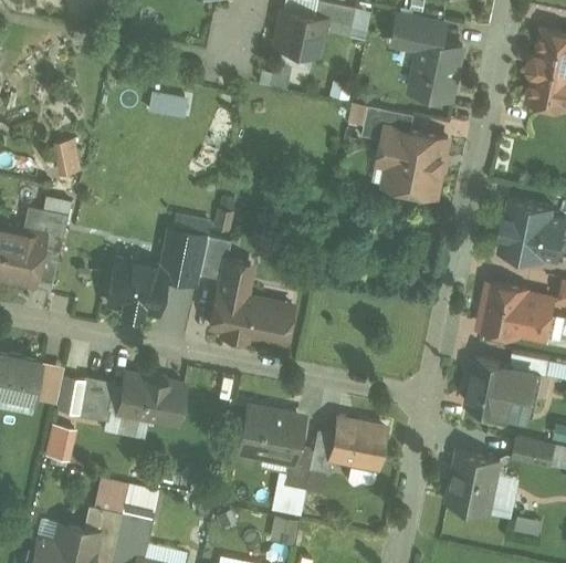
[(356,9),(317,1),(314,18),(325,21),(323,32),(350,38),(356,9)]
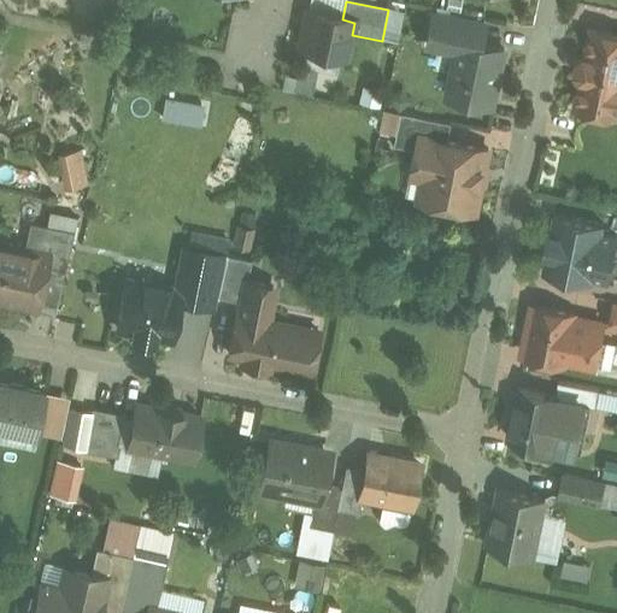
[(342,19),(309,13),(300,51),(347,60),(352,35),(354,23),(342,19)]
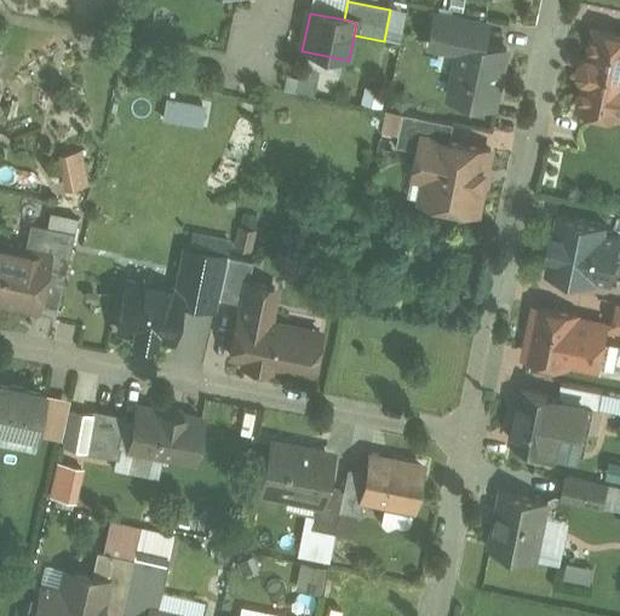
[(482,23),(435,15),(429,40),(461,46),(461,44),(477,47),(482,23)]
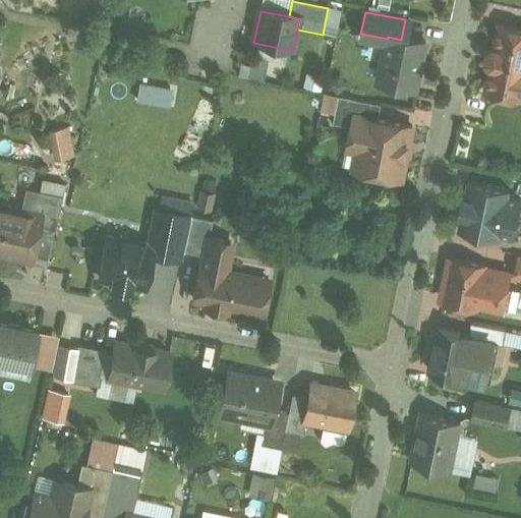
[(520,33),(500,29),(496,51),(494,51),(488,54),(486,63),(489,68),(491,69),(486,93),(520,100),(520,98),(520,33)]
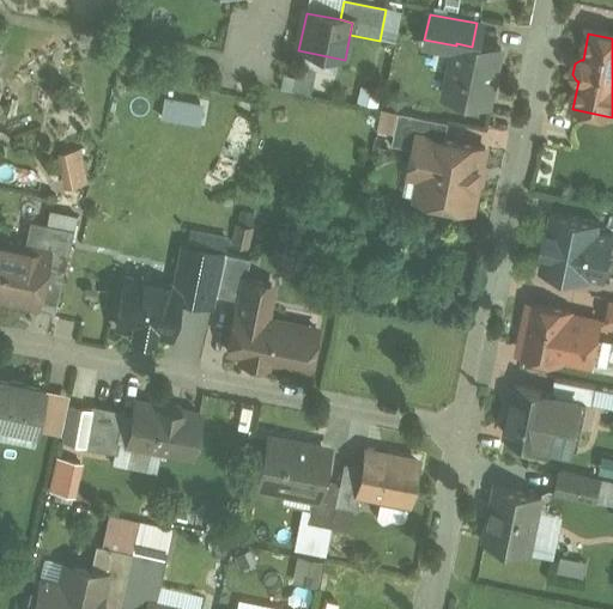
[(472,47),(456,43),(456,46),(444,99),(490,109),(502,53),(472,47)]
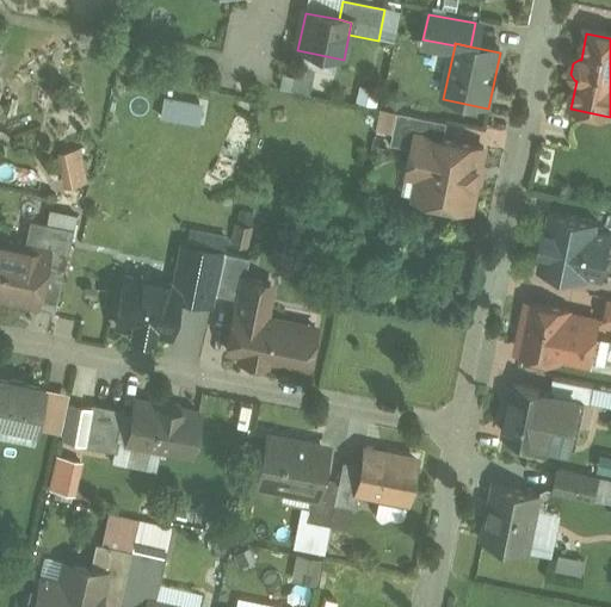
[(196,127),(201,105),(162,98),(159,119),(196,127)]
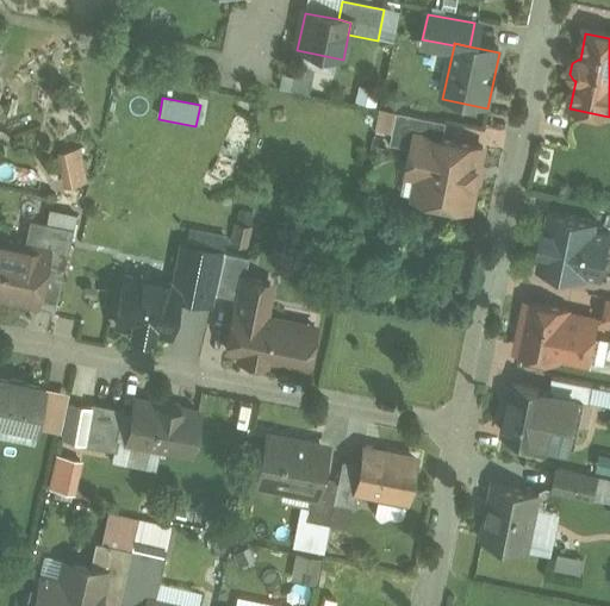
[(377,112),(375,132),(390,133),(392,114),(377,112)]
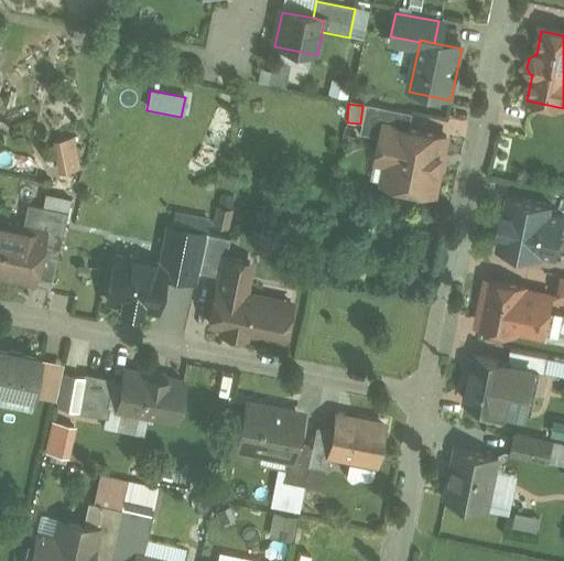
[(413,116),(366,107),(359,137),(382,141),(384,128),(410,132),(413,116)]
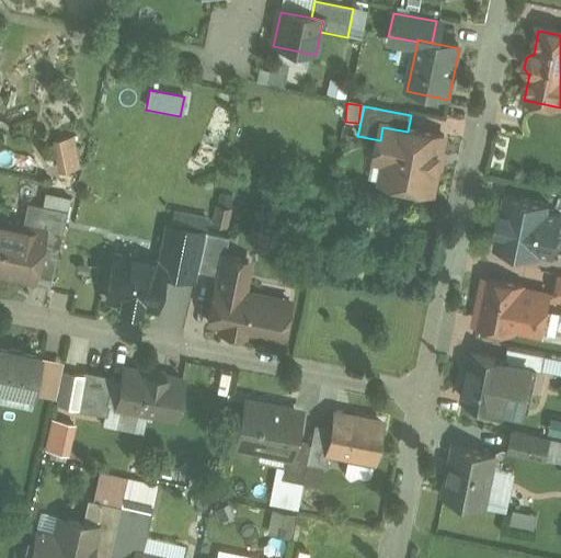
[(408,132),(382,127),(380,140),(376,159),(391,162),(387,186),(433,196),(445,139),(408,132)]
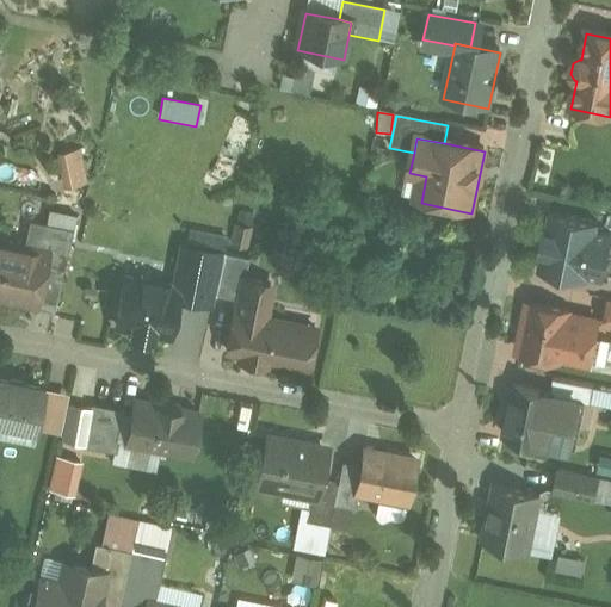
[(55,155),(65,190),(87,184),(79,149),(55,155)]
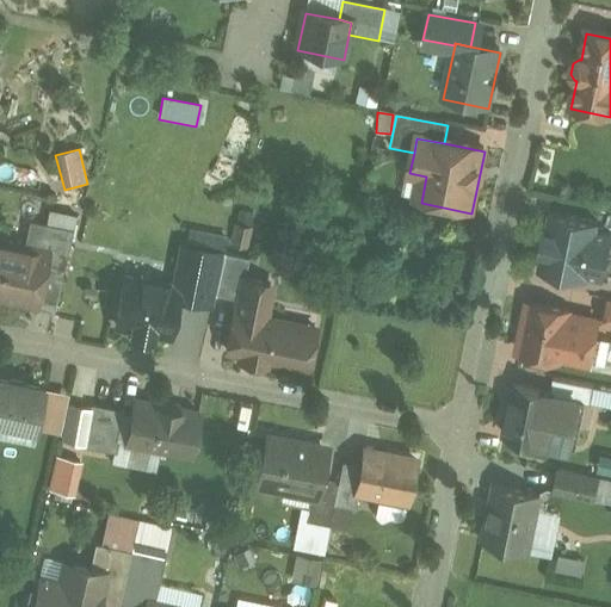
[(586,228),(548,220),(538,267),(576,276),(606,283),(608,277),(610,258),(610,249),(582,245),(586,228)]
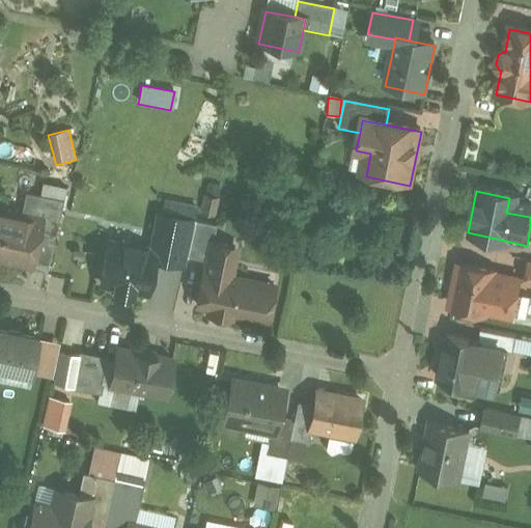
[(64,201),(42,197),(36,220),(35,222),(43,223),(38,239),(55,242),(64,201)]
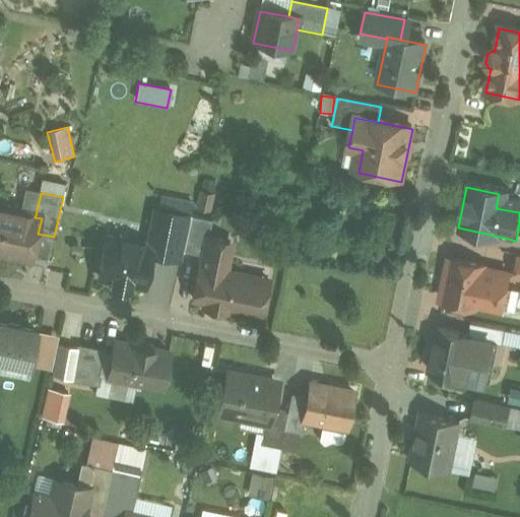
[(36,215),(0,207),(0,255),(31,262),(38,234),(42,218),(35,217),(36,215)]
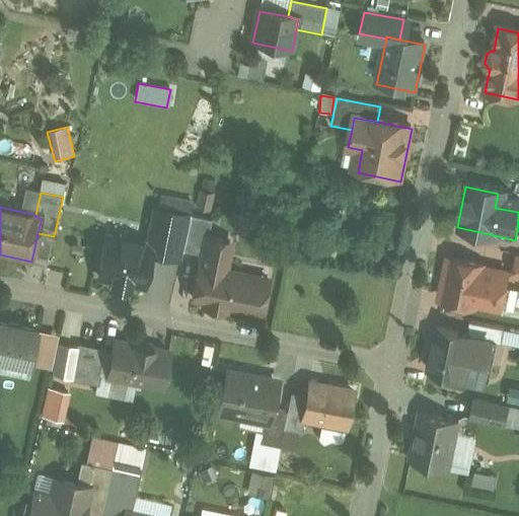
[(151,209),(145,245),(147,246),(146,253),(176,260),(183,215),(151,209)]
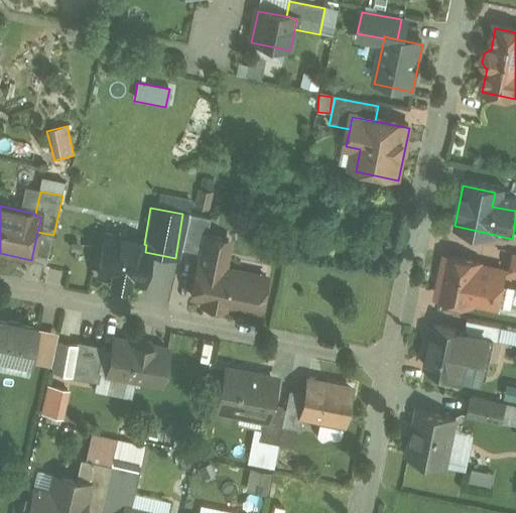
[(211,221),(190,217),(181,252),(202,256),(204,256),(207,237),(211,221)]
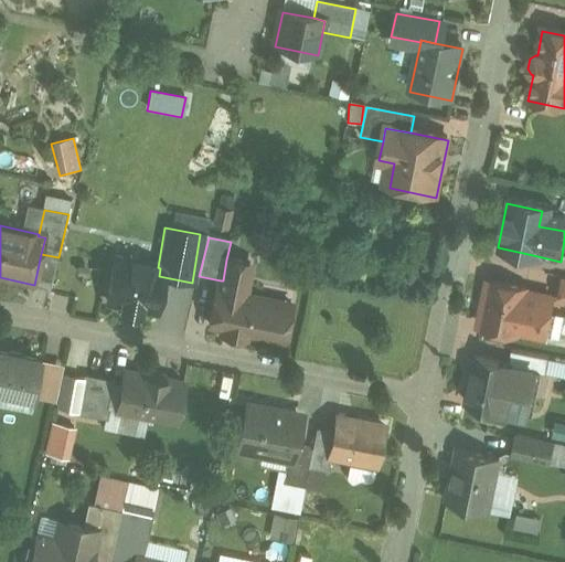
[(158,267),(108,258),(100,304),(116,307),(115,311),(140,316),(140,311),(152,313),(159,276),(160,268),(158,267)]
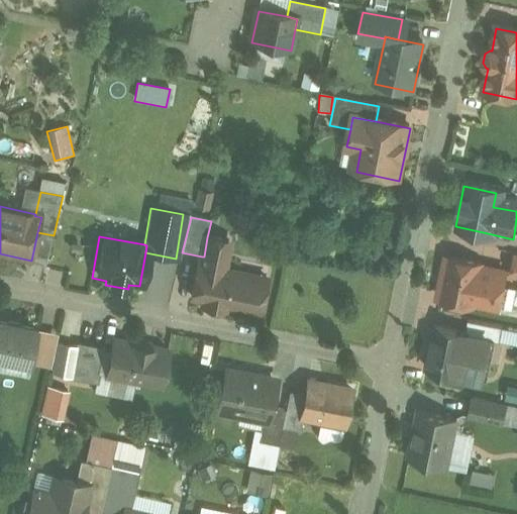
[(248,276),(221,271),(227,241),(207,237),(204,257),(202,257),(200,267),(199,266),(192,300),(204,302),(203,307),(225,312),(226,307),(260,314),(266,286),(247,282),(248,276)]
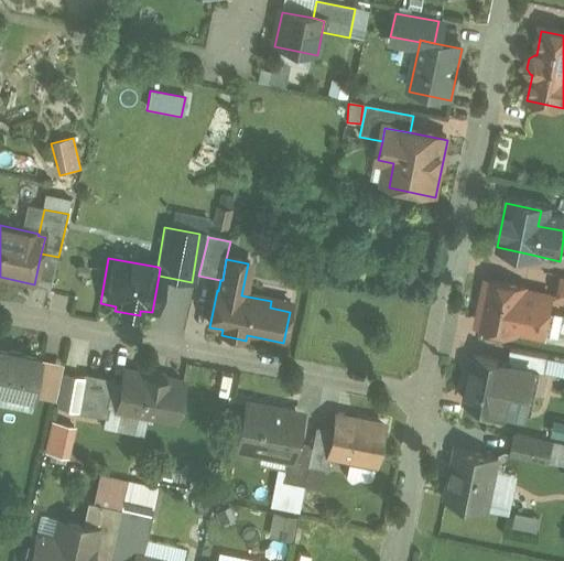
[(525,291),(489,283),(486,301),(483,302),(480,311),(483,313),(479,328),(516,335),(517,333),(535,336),(535,335),(539,322),(541,322),(548,317),(549,315),(552,300),(524,293),(525,291)]
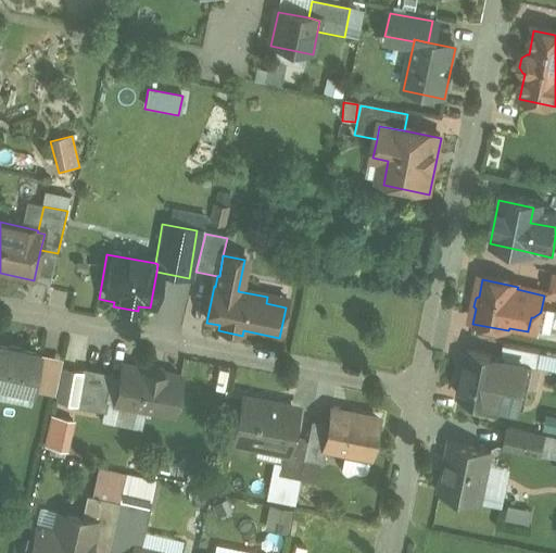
[(540,313),(533,317),(531,317),(528,330),(543,334),(546,331),(551,315),(548,312),(541,311),(540,313)]
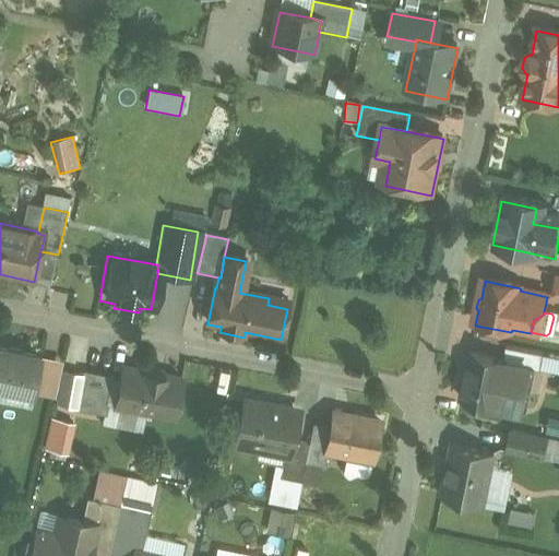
[(43,358),(0,350),(0,388),(35,395),(43,358)]
